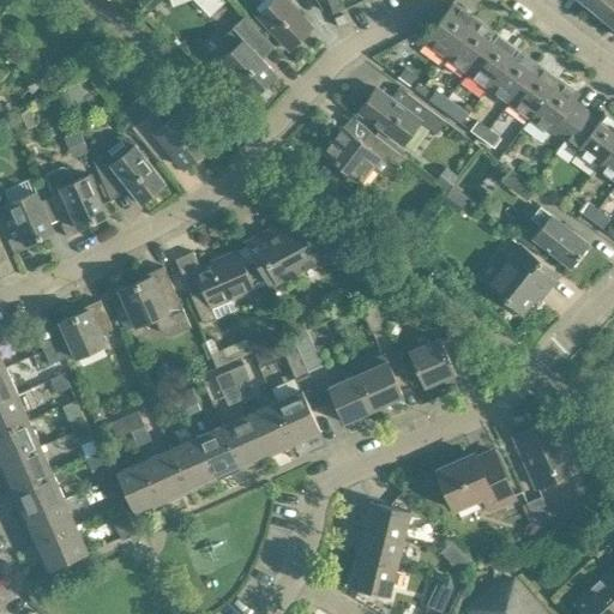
[(223,0),(170,0),(173,5),(184,0),(196,0),(211,16),(226,1),(223,0)]
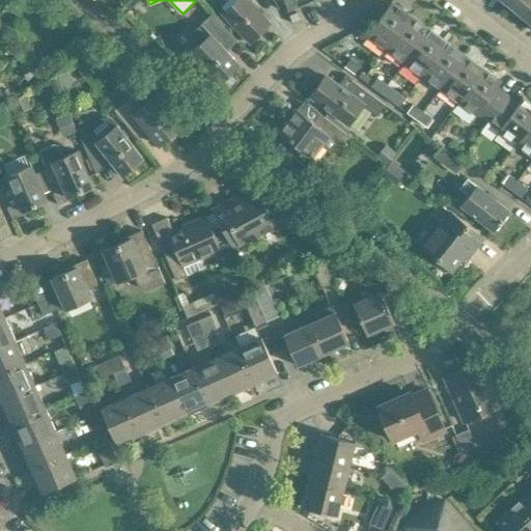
[(238,0),(222,15),(249,44),(271,23),(248,0),(238,0)]
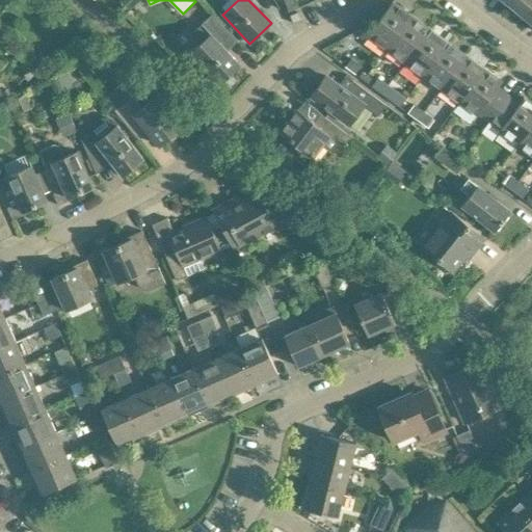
[(284,0),(288,11),(298,8),(294,0),(284,0)]
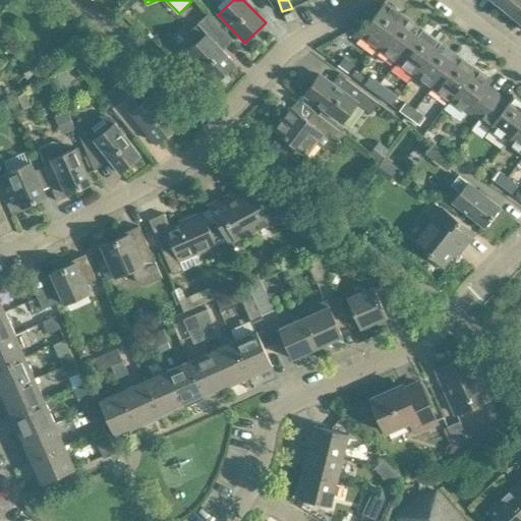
[(518,20),(520,15),(520,0),(505,0),(501,6),(518,20)]
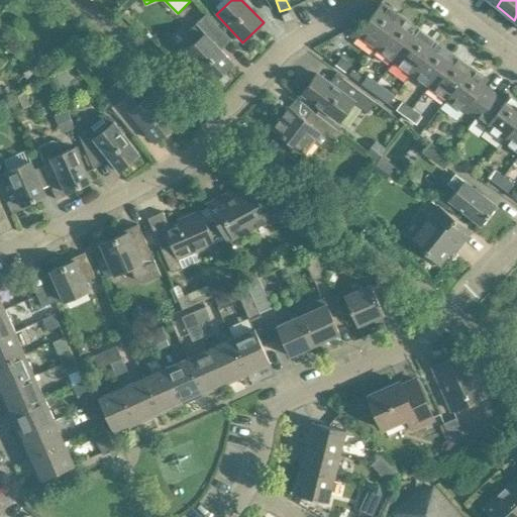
[(376,47),(399,15),(382,2),(357,34),(376,47)]
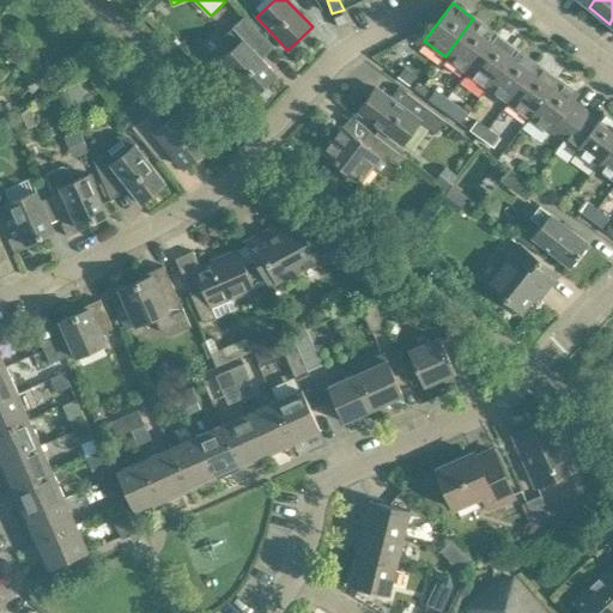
[(346,23),(343,14),(334,18),(338,26),(346,23)]
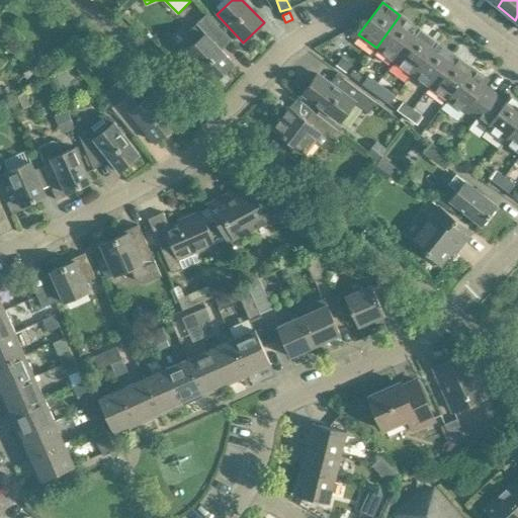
[(213,81),(234,63),(217,45),(227,35),(206,14),(189,30),(198,40),(185,52),(213,81)]
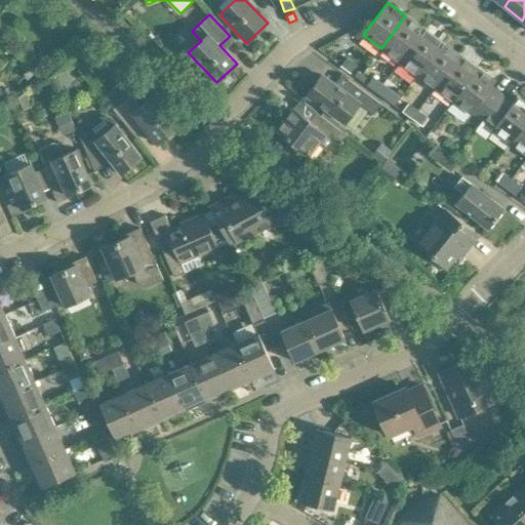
[(399,62),(423,29),(405,15),(381,48),(399,62)]
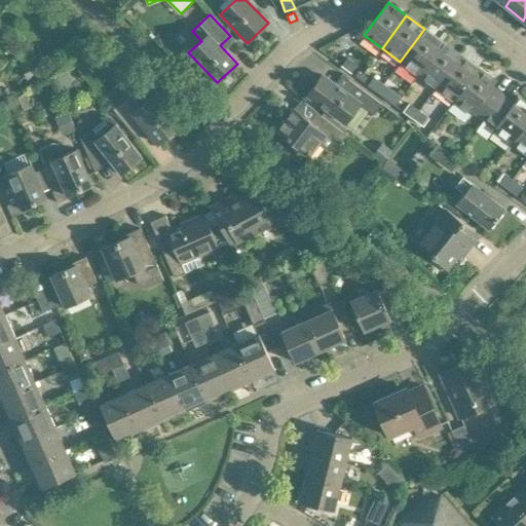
[(418,74),(442,41),(424,29),(400,62),(418,74)]
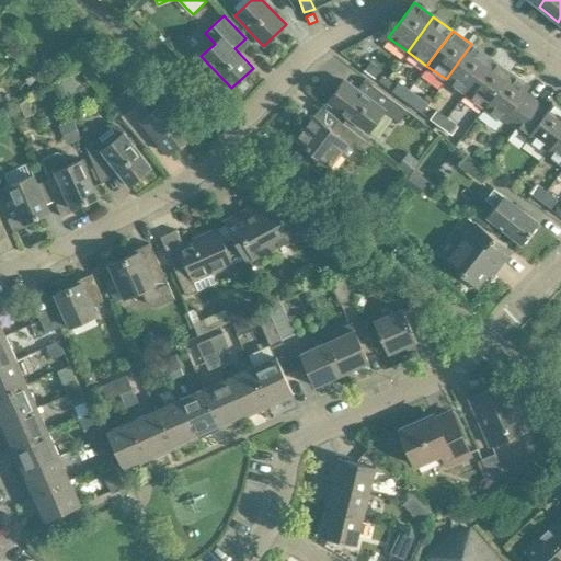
[(96,39),(91,47),(94,50),(100,49),(103,45),(96,39)]
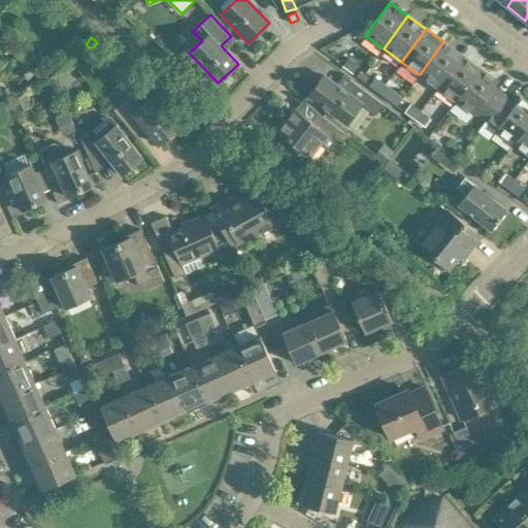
[(437,88),(462,55),(443,41),(420,74),(437,88)]
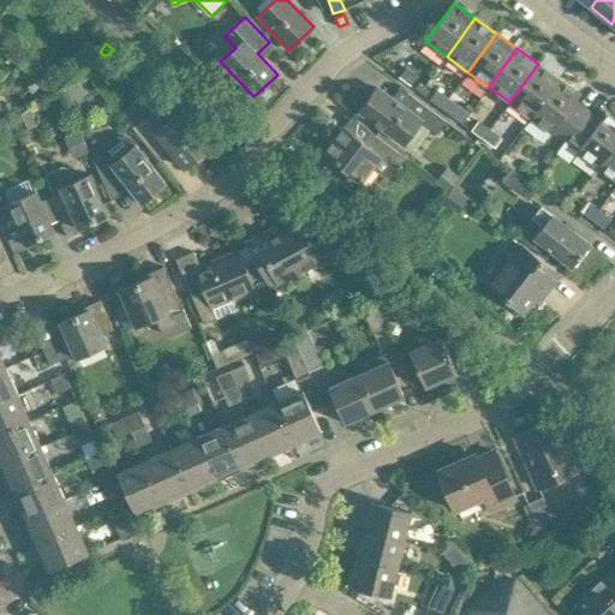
[(531,118),(559,79),(538,64),(509,102),(531,118)]
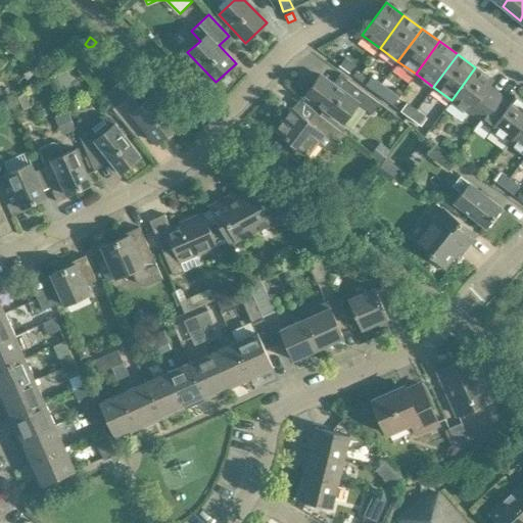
[(345,57),(339,65),(349,74),(355,65),(345,57)]
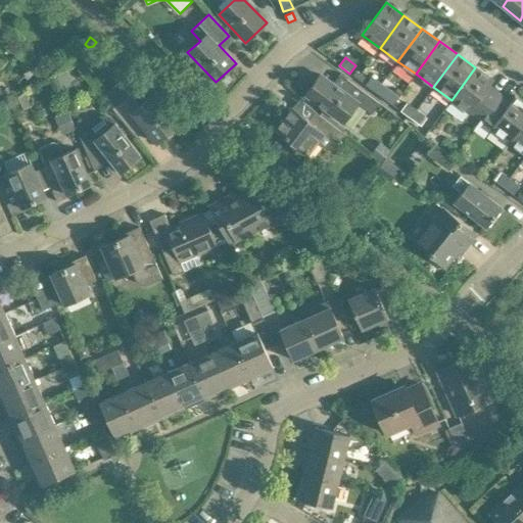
[(493,81),(475,67),(452,100),(469,113),(471,111),(481,119),(500,94),(489,87),(493,81)]
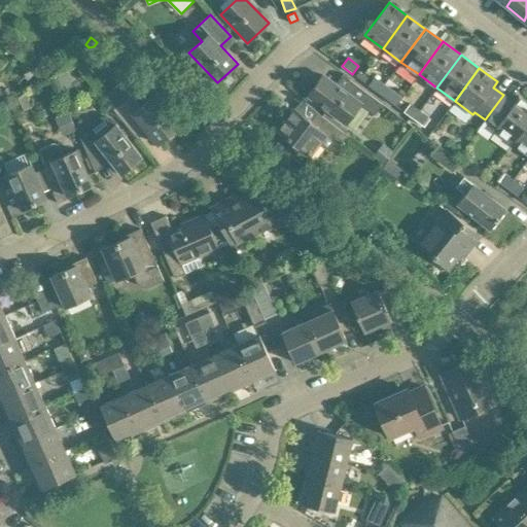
[(383,104),(349,80),(342,90),(322,75),(307,95),(347,125),(361,105),(375,115),(383,104)]
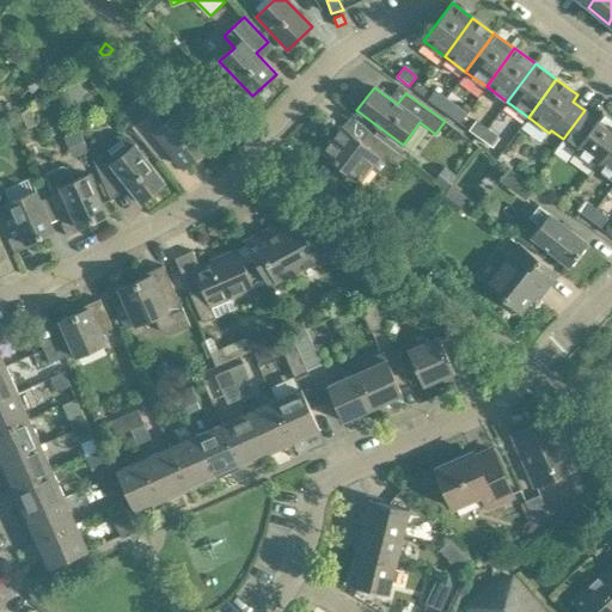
[(439,108),(445,98),(434,90),(427,99),(439,108)]
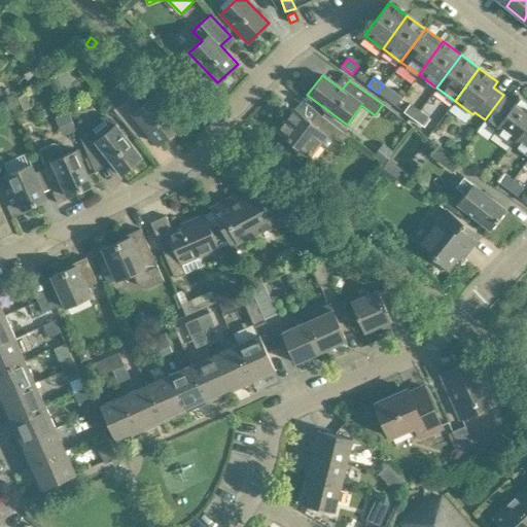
[(394,93),(383,84),(378,93),(388,101),(394,93)]
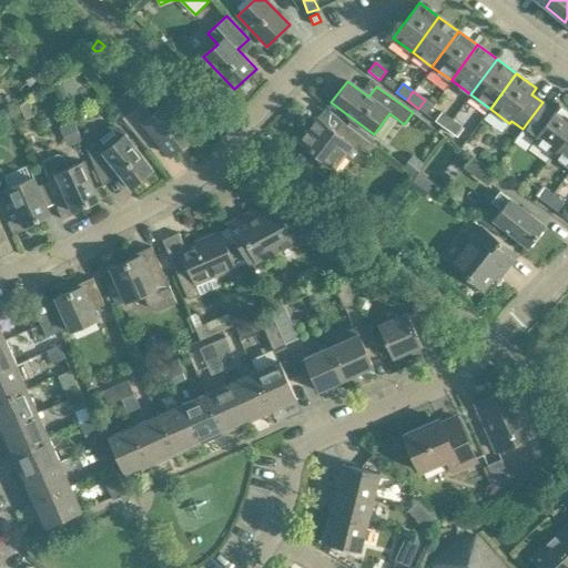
[(152,115),(141,102),(122,118),(145,145),(155,138),(170,155),(194,135),(168,103),(152,115)]
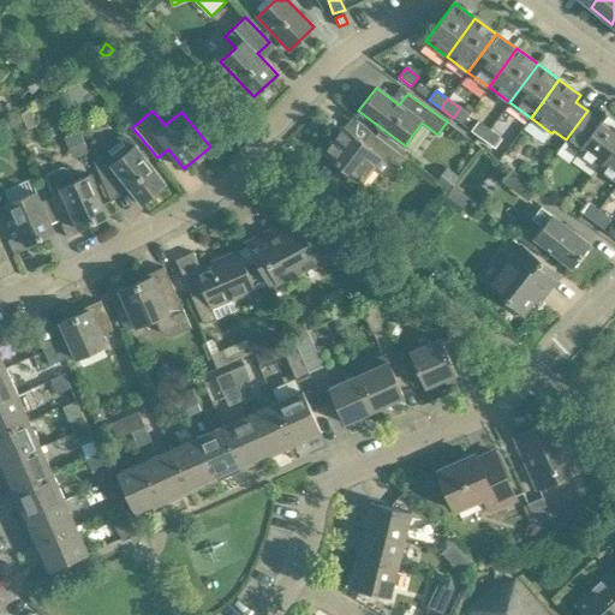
[(598,167),(614,144),(614,120),(605,113),(601,120),(587,111),(566,139),(556,154),(569,162),(578,151),(598,167)]
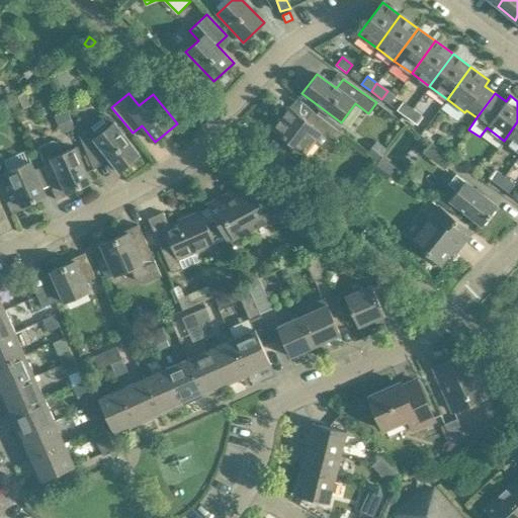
[(407,117),(413,109),(403,102),(397,110),(407,117)]
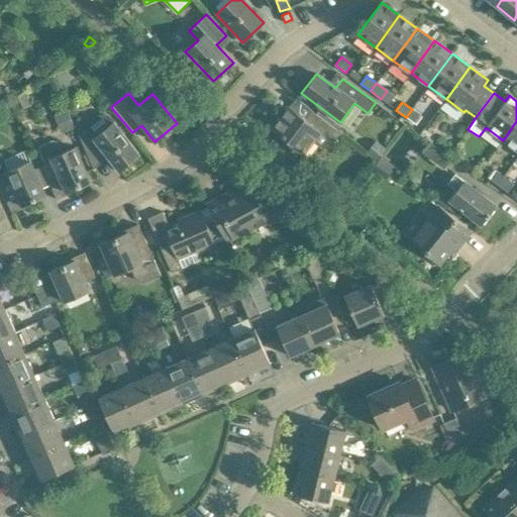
[(323,149),(329,141),(332,143),(340,133),(311,110),(303,119),(287,107),(271,128),(304,153),(313,142),(323,149)]
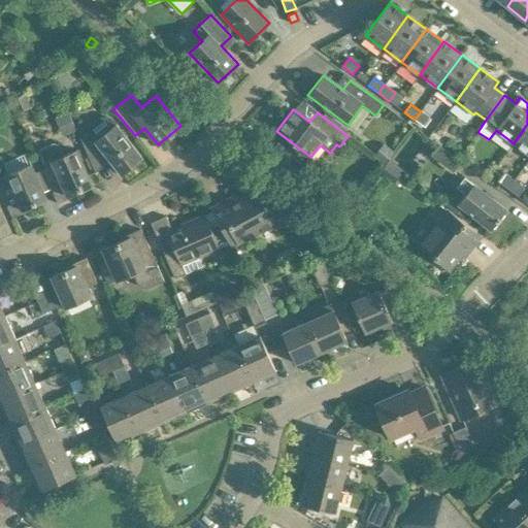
[(430,119),(421,111),(415,120),(425,127),(430,119)]
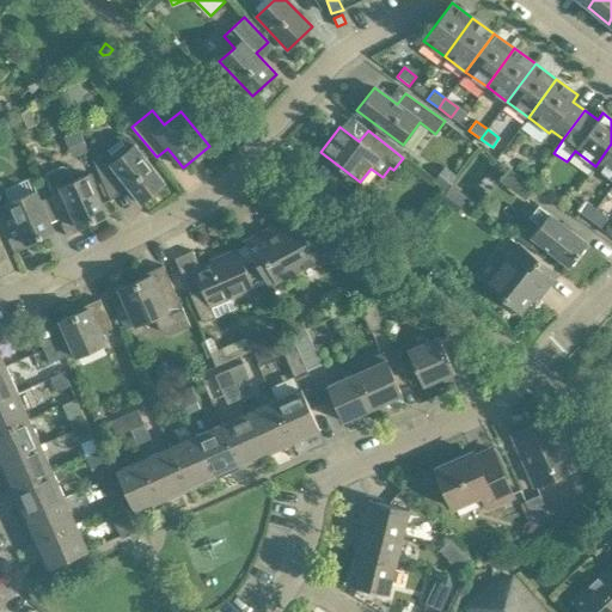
[(611,177),(611,144),(595,166),(611,177)]
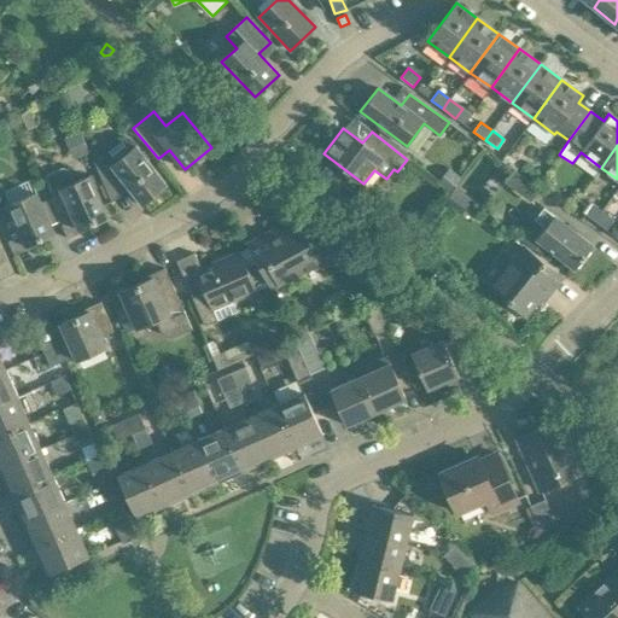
[(94,163),(108,193),(123,181),(141,204),(167,185),(136,147),(122,158),(114,147),(94,163)]
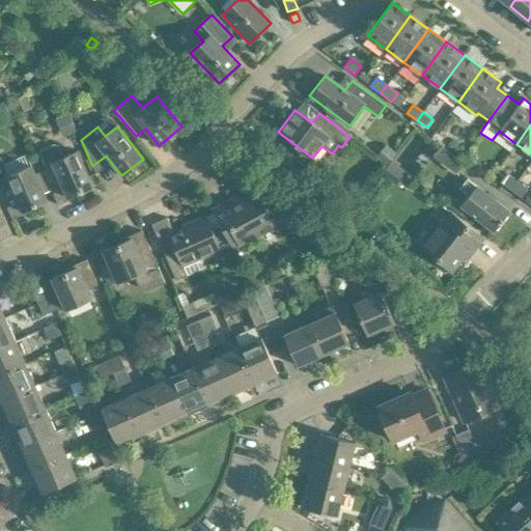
[(376,157),(388,162),(394,146),(384,142),(376,157)]
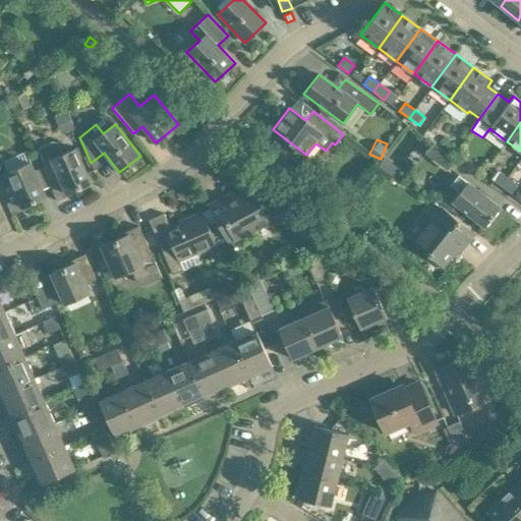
[(75,149),(59,156),(52,141),(39,148),(47,165),(42,167),(51,187),(57,201),(68,196),(67,193),(91,182),(75,149)]
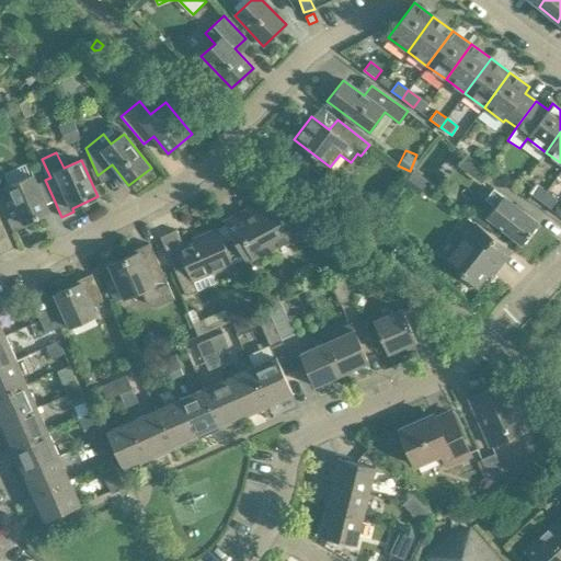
[(459,167),(481,183),(490,172),(467,155),(459,167)]
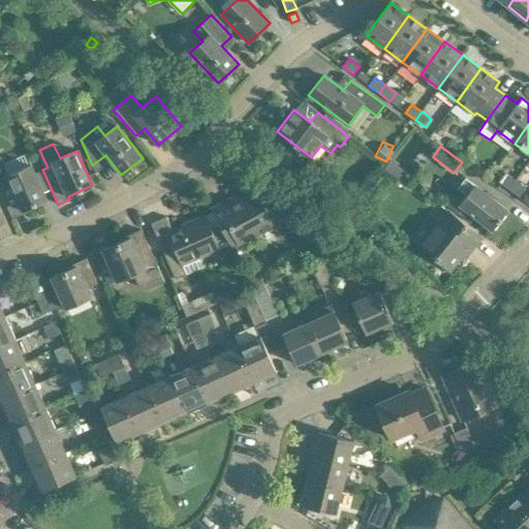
[(31,164),(11,174),(7,163),(0,166),(0,190),(12,219),(25,213),(23,210),(47,199),(43,193),(35,174),(31,164)]
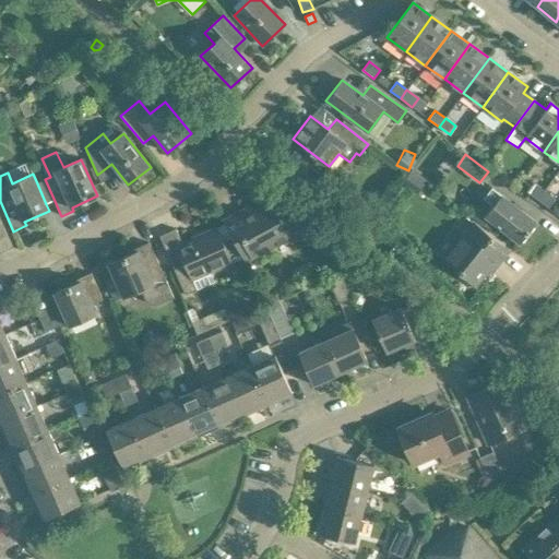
[(416,192),(423,183),(411,174),(404,182),(416,192)]
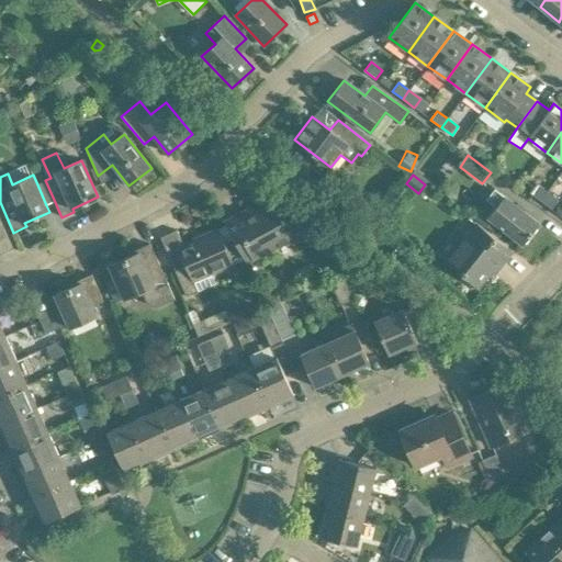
[(45,180),(37,184),(46,205),(55,202),(45,180)]
